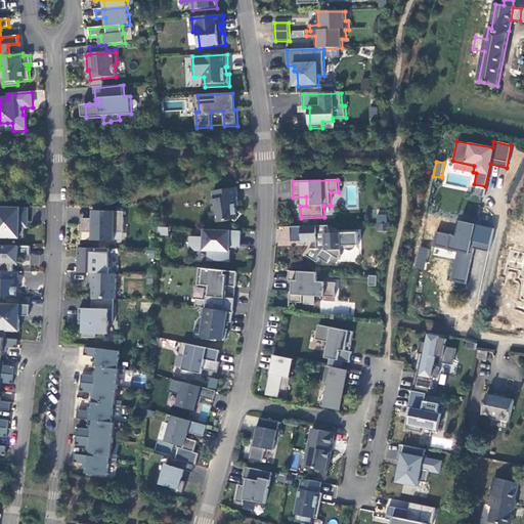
[(217,212),(219,223),(233,221),(236,223),(243,215),(237,211),(236,207),(239,207),(237,198),(238,198),(237,188),(214,191),(215,201),(212,201),(214,212),(217,212)]
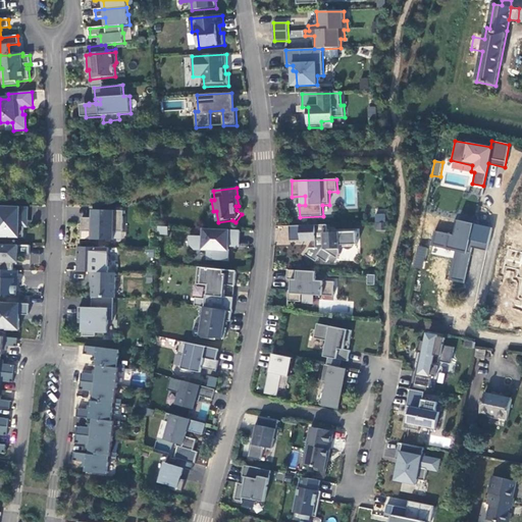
[(29,208),(0,207),(0,237),(24,238),(24,227),(20,226),(20,222),(29,222),(29,208)]
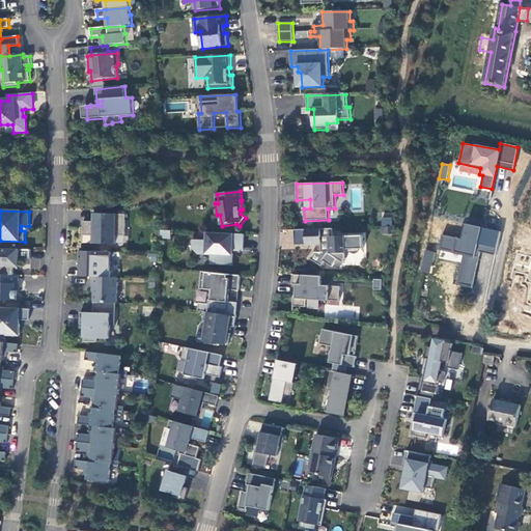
[(103,215),(94,214),(94,222),(103,222),(103,215)]
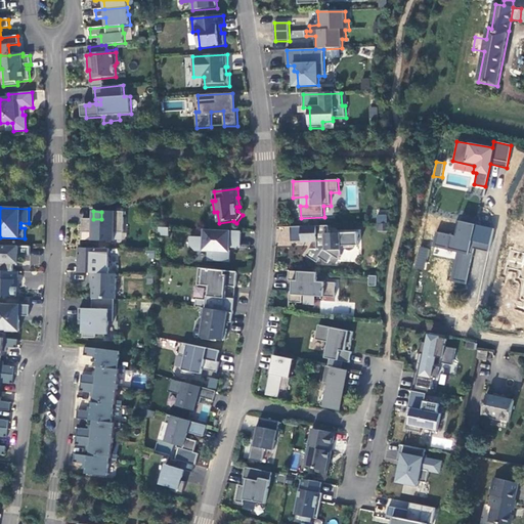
[(124,233),(125,212),(101,212),(101,219),(93,219),(83,219),(82,232),(93,233),(92,241),(115,242),(115,233),(124,233)]
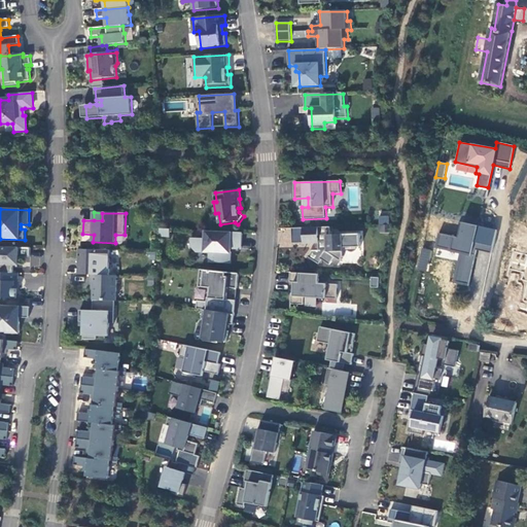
[(389,216),(379,215),(378,232),(388,232),(389,216)]
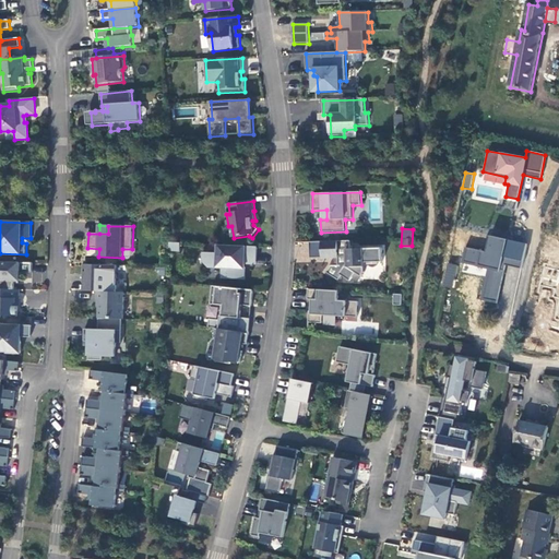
[(483,297),(498,301),(501,285),(504,264),(521,268),(526,244),(487,235),(484,251),(466,248),(464,262),(488,269),(483,297)]
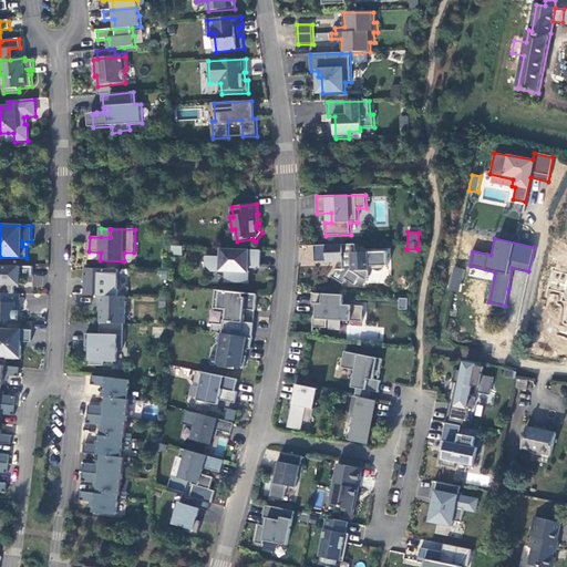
[(356,245),(313,246),(315,264),(342,261),(343,269),(336,270),(331,277),(344,285),(348,280),(358,286),(366,286),(370,277),(370,267),(374,267),(375,269),(377,271),(380,272),(383,271),(385,268),(385,266),(389,266),(388,253),(356,254),(356,245)]
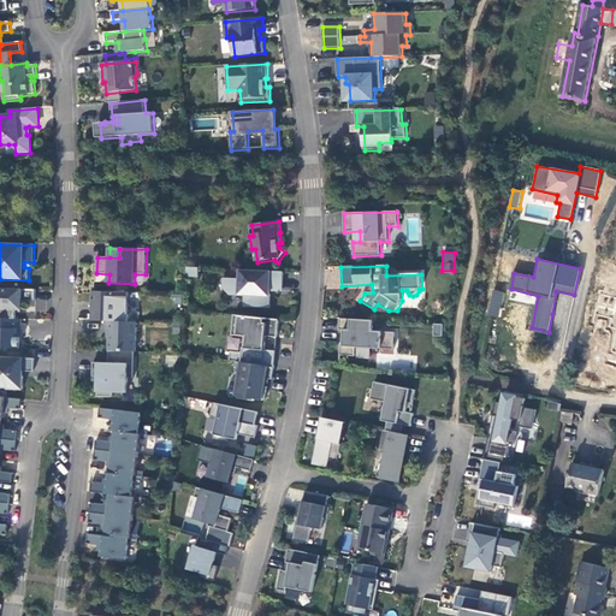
[(200,268),(188,268),(187,277),(199,278),(200,268)]
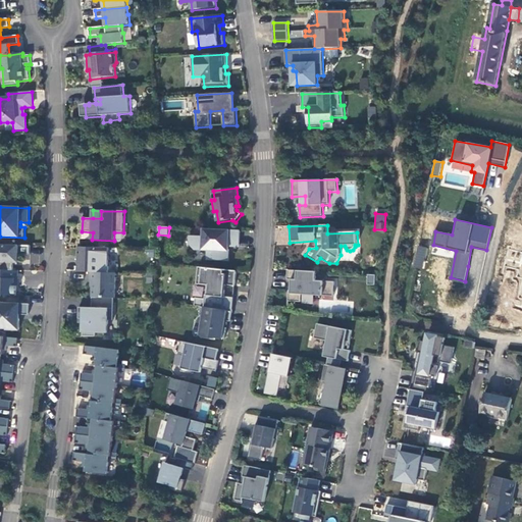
[(209,251),(208,261),(229,262),(229,247),(241,248),(241,230),(204,229),(204,237),(191,237),(190,245),(195,250),(209,251)]
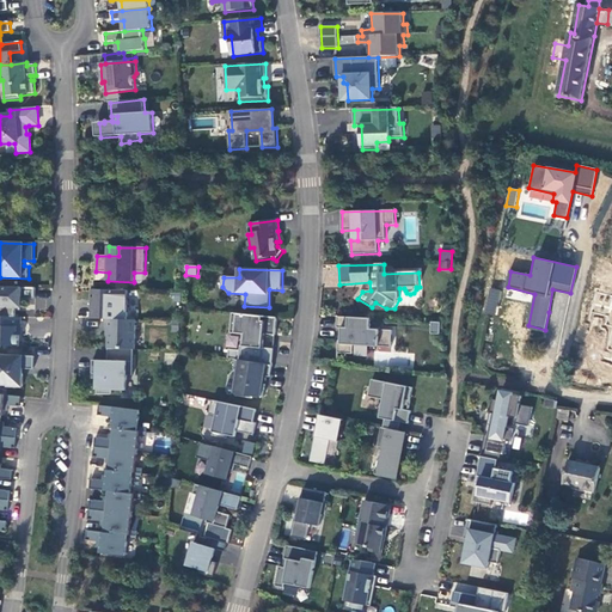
[(0,317),(17,317),(17,308),(23,308),(23,288),(0,287),(0,317)]
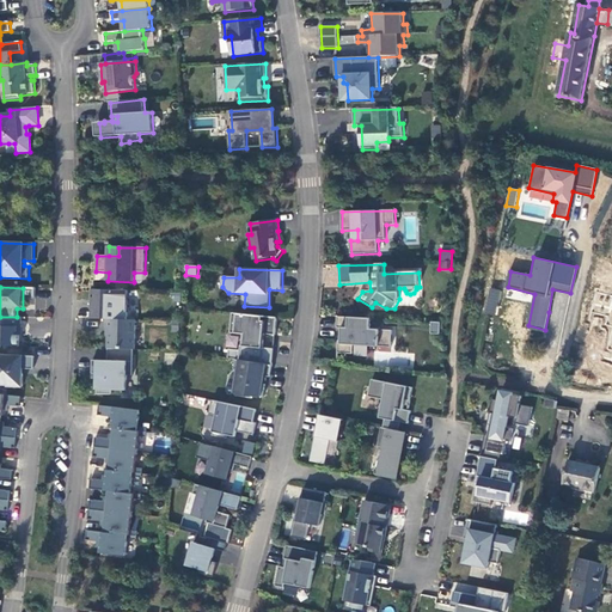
[(490,288),(485,312),(497,316),(502,292),(490,288)]
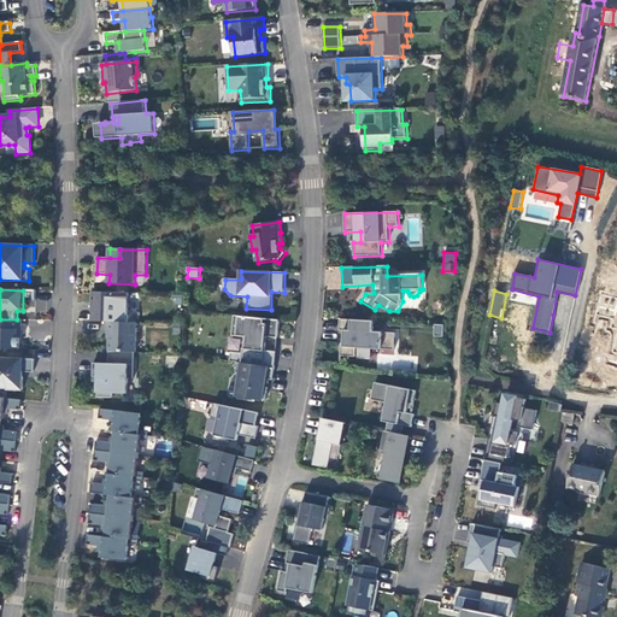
[(130,293),(93,293),(93,322),(107,322),(117,323),(117,306),(129,307),(130,293)]
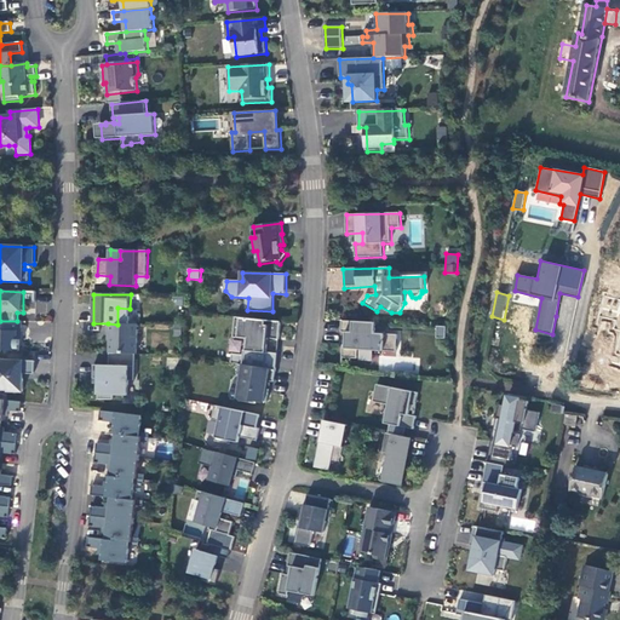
[(619,365),(619,298),(604,294),(600,316),(615,320),(613,329),(619,331),(619,334),(615,354),(619,354),(619,362),(619,365)]
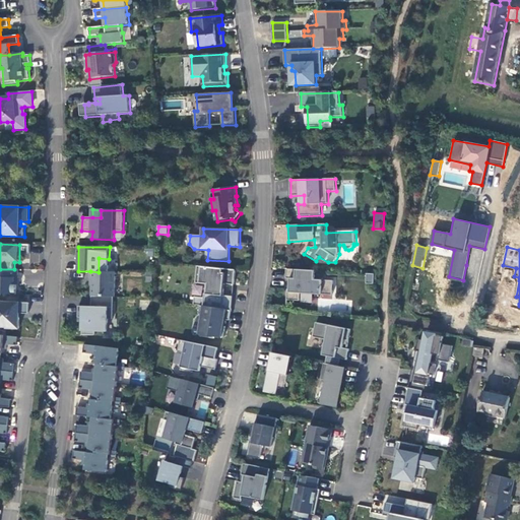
[(236,270),(198,266),(196,283),(208,284),(207,295),(205,295),(204,299),(195,298),(194,305),(201,306),(232,311),(233,297),(223,297),(225,284),(235,285),(236,270)]
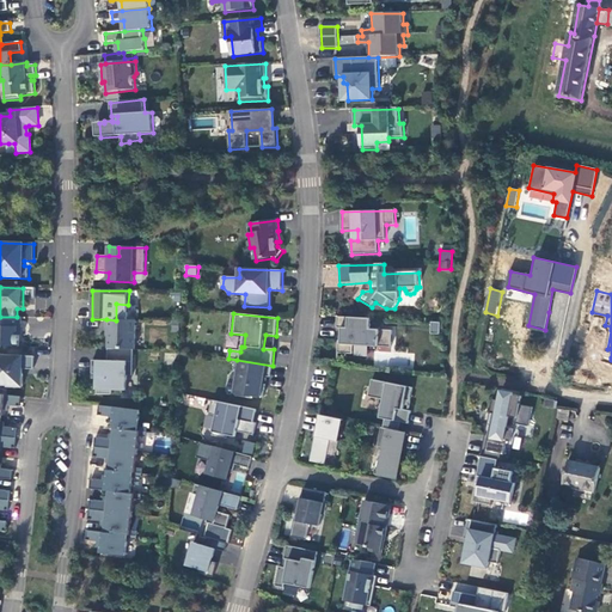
[(0,346),(19,348),(20,335),(18,332),(18,328),(22,328),(22,318),(17,317),(0,317),(0,346)]
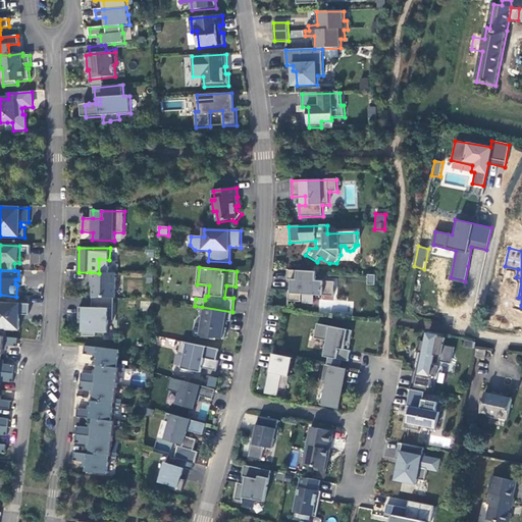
[(317,272),(289,270),(288,280),(294,280),(293,291),(290,292),(289,302),(302,303),(302,295),(334,297),(335,282),(316,280),(317,272)]
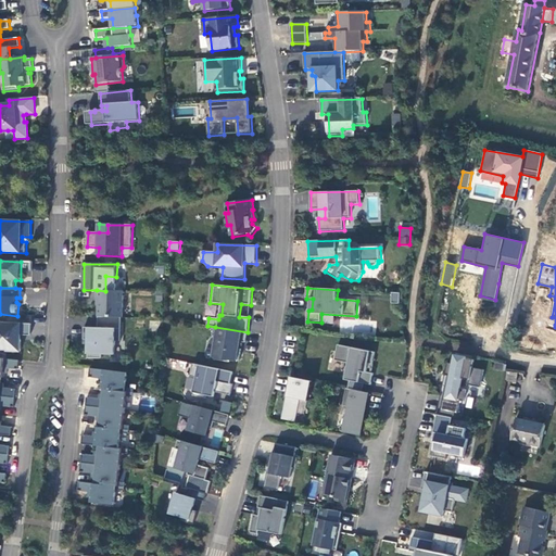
[(105,291),(97,290),(97,300),(99,300),(99,317),(122,318),(123,318),(124,291),(105,291)]
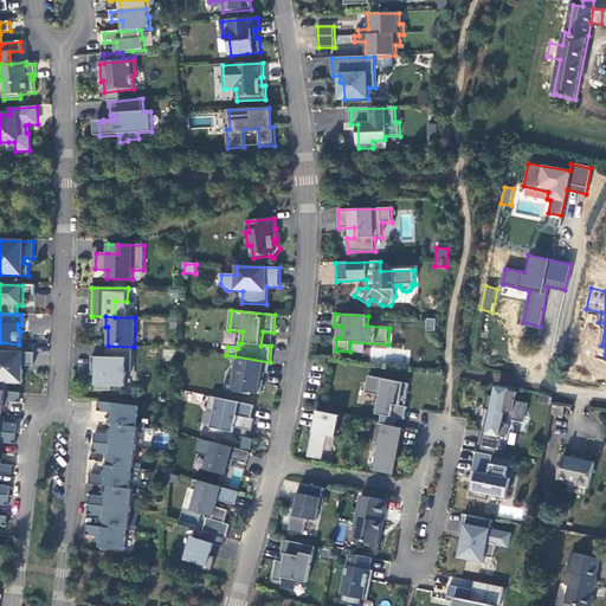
[(133,347),(108,346),(108,358),(92,358),(92,371),(97,371),(96,391),(111,392),(111,387),(126,387),(127,373),(133,373),(133,347)]
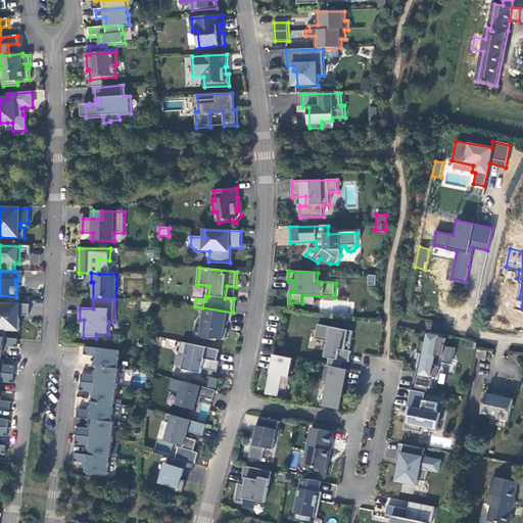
[(7,331),(20,331),(20,316),(30,317),(30,304),(0,303),(0,329),(7,329),(7,331)]
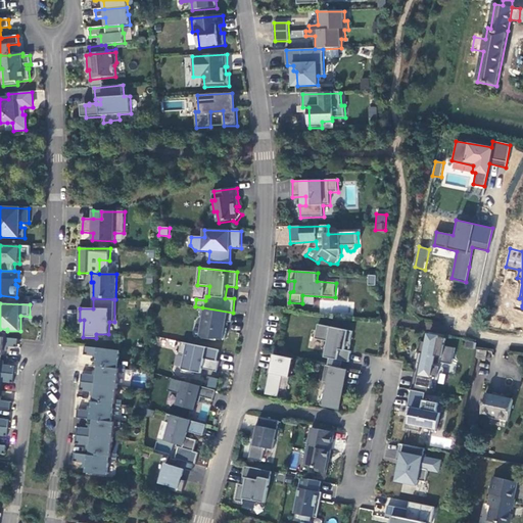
[(227,322),(232,323),(233,313),(202,307),(201,316),(203,320),(202,328),(203,328),(202,339),(217,341),(217,339),(226,340),(228,329),(226,329),(227,322)]
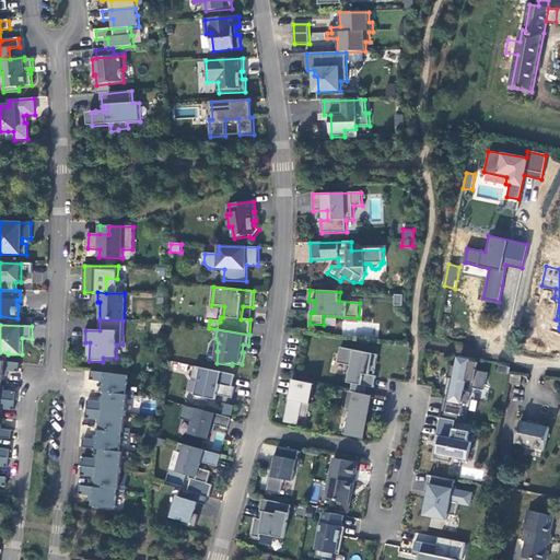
[(376,366),(380,358),(342,350),(341,356),(337,356),(333,375),(349,378),(348,382),(354,383),(352,393),(360,394),(364,395),(366,387),(375,389),(377,377),(376,376),(378,368),(376,366)]
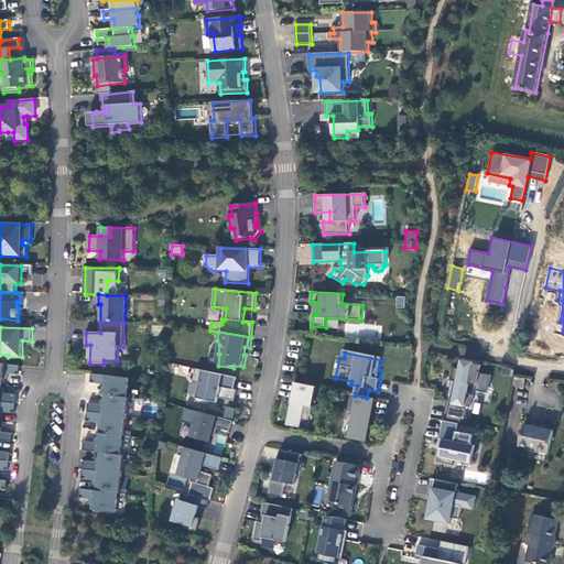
[(446,421),(445,421),(445,420),(444,420),(444,421),(459,424),(464,425),(467,408),(470,408),(470,411),(474,397),(467,396),(469,384),(475,386),(474,391),(488,393),(492,376),(480,373),(483,365),(481,365),(481,366),(474,365),(474,364),(463,361),(461,370),(455,369),(455,368),(452,381),(458,382),(456,392),(453,392),(446,421)]
